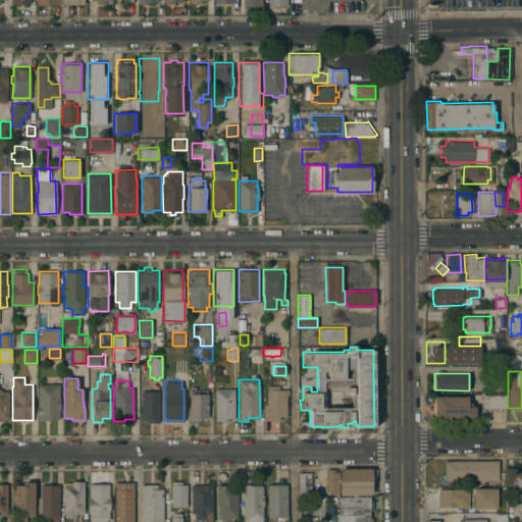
[(59,397),(60,397),(60,410),(59,410),(59,418),(51,418),(51,419),(38,419),(38,383),(50,383),(50,382),(53,382),(53,383),(59,383),(59,397)]
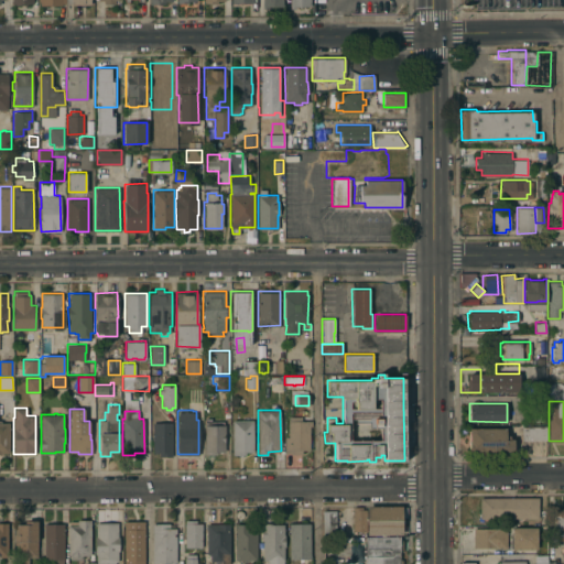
[(288,436),(289,420),(290,420),(290,415),(297,415),(297,420),(310,420),(310,449),(302,449),(302,454),(291,454),(291,453),(284,453),(284,436),(288,436)]
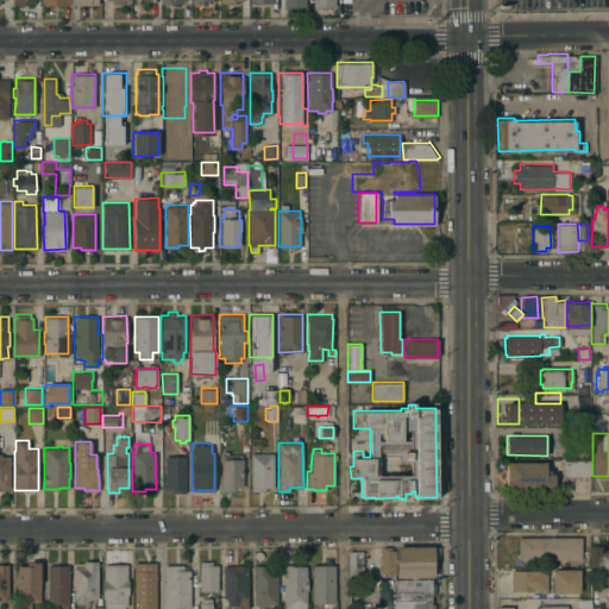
[(221,458),(221,451),(227,451),(227,453),(242,453),(242,458),(243,458),(242,487),(233,487),(233,490),(221,490),(221,458)]
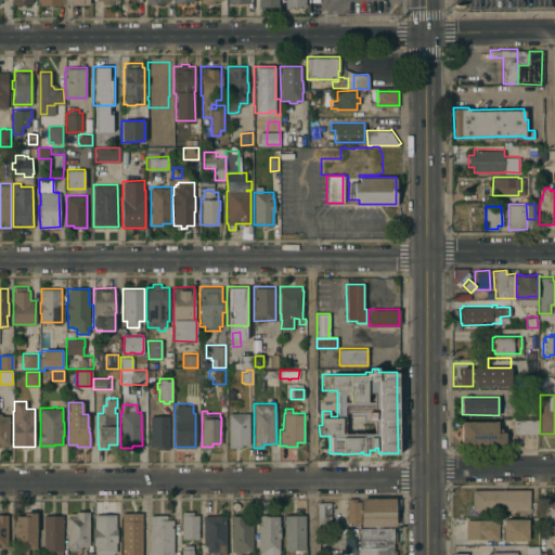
[(249,413),(249,444),(242,443),(242,447),(229,447),(229,413),(249,413)]
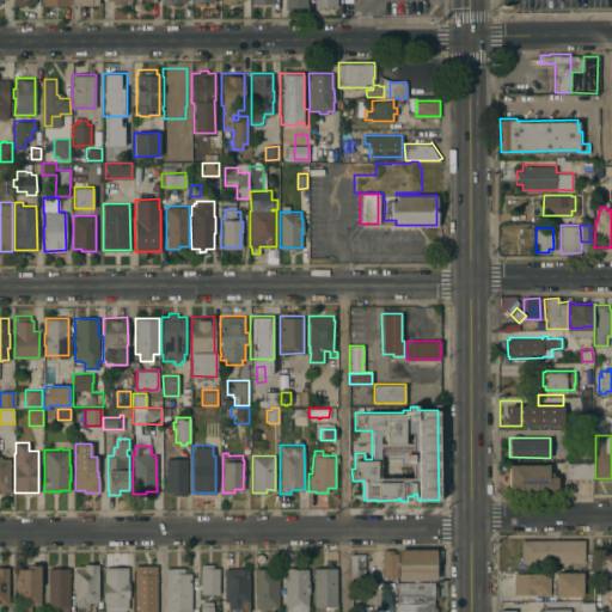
[(0,458),(10,458),(10,490),(1,490),(1,493),(0,493),(0,458)]
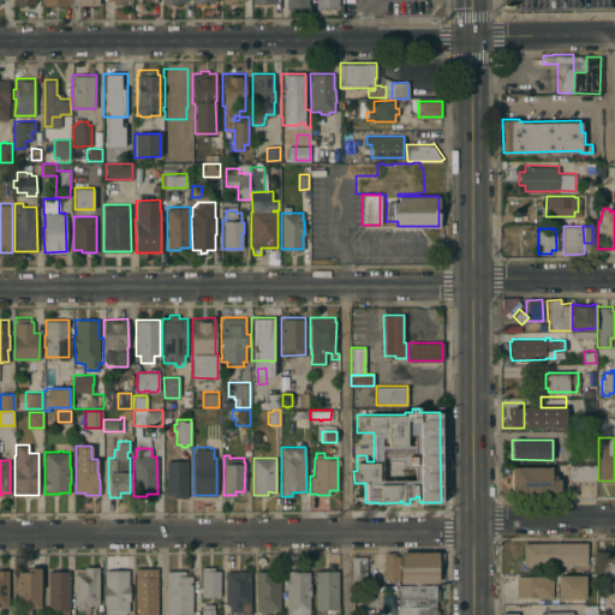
[(166,460),(187,460),(187,481),(192,481),(192,496),(187,496),(187,497),(173,497),(173,493),(166,493),(166,460)]
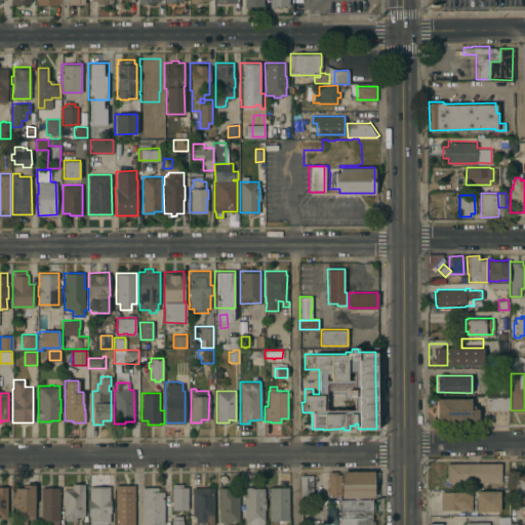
[(486,397),(509,396),(509,409),(486,409),(486,397)]
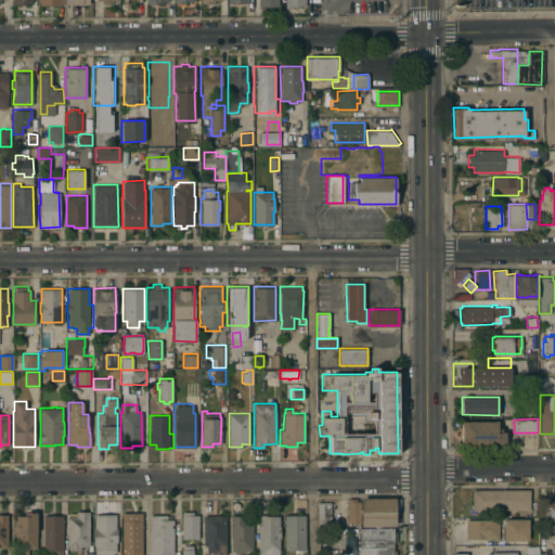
[(498,421),(498,428),(502,428),(502,429),(507,428),(507,437),(505,437),(505,443),(472,444),(472,442),(470,442),(470,444),(462,444),(462,421),(498,421)]
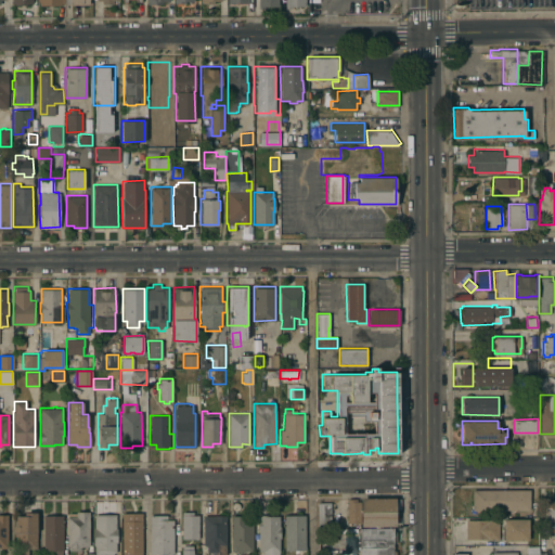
[(529,510),(472,510),(472,489),(529,489),(529,510)]
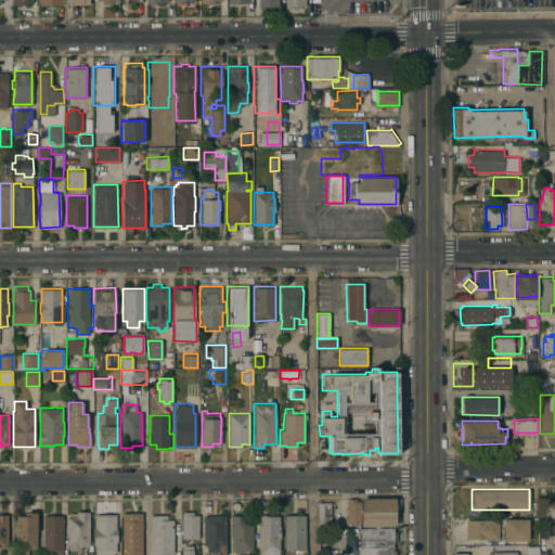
[(395,525),(361,526),(361,521),(347,523),(347,499),(356,498),(356,501),(361,501),(361,498),(395,497),(395,500),(395,525)]
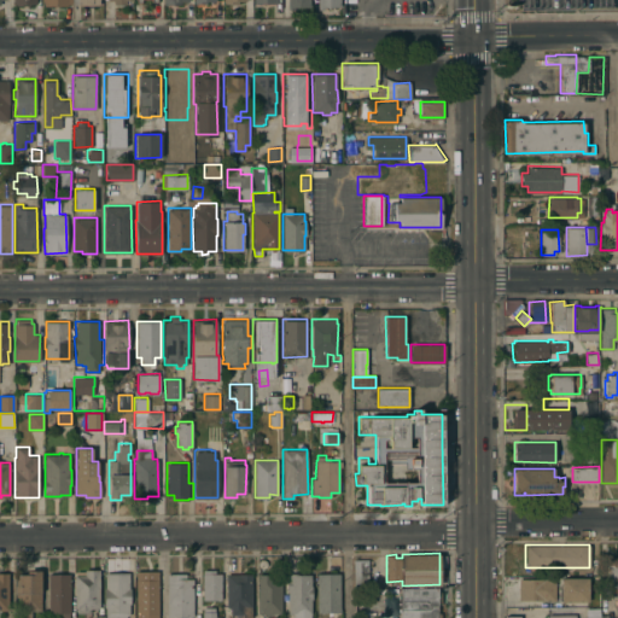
[(617,592),(607,592),(607,557),(617,557),(617,592)]
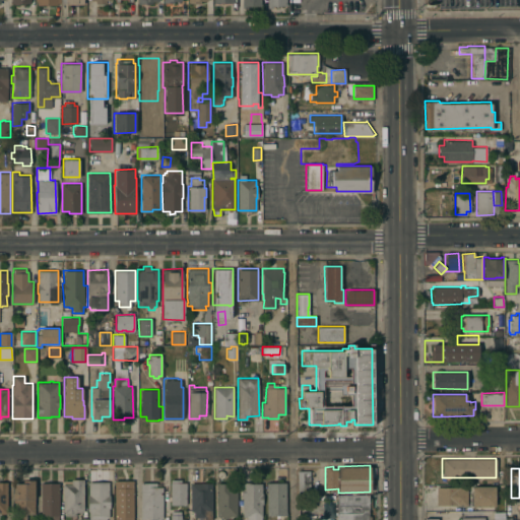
[(310,496),(298,496),(298,470),(310,470),(310,496)]
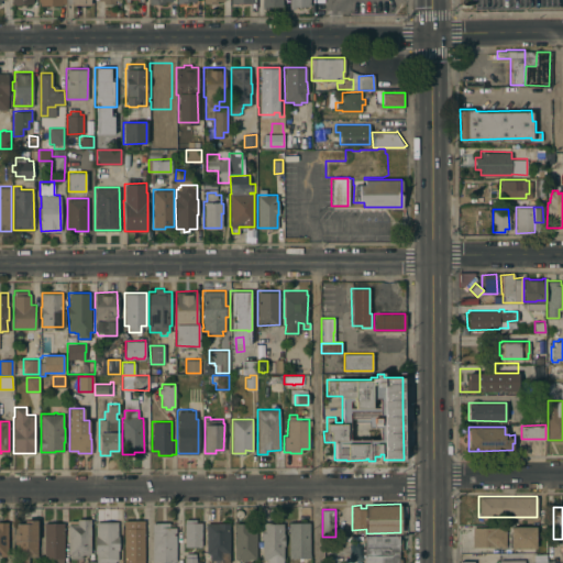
[(90,553),(81,553),(81,558),(69,558),(69,553),(68,553),(68,523),(69,523),(69,519),(77,519),(77,518),(90,518),(90,553)]
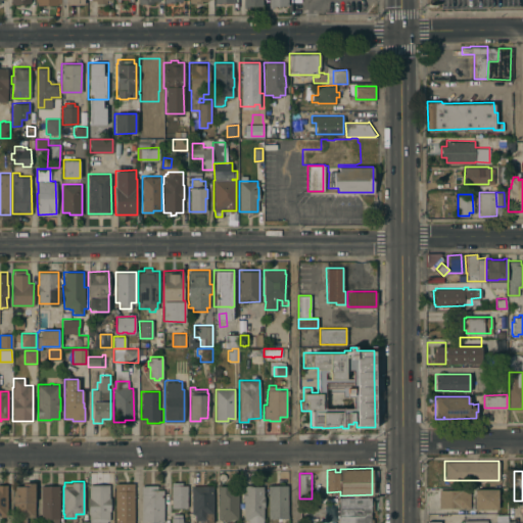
[(187,507),(171,507),(171,481),(182,481),(182,484),(187,484),(187,507)]
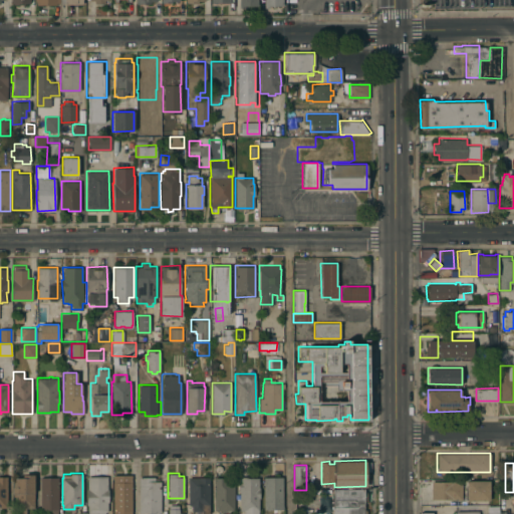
[(33,490),(34,490),(34,507),(25,507),(25,513),(15,513),(15,493),(13,493),(13,486),(14,486),(15,477),(22,477),(22,474),(34,474),(33,490)]
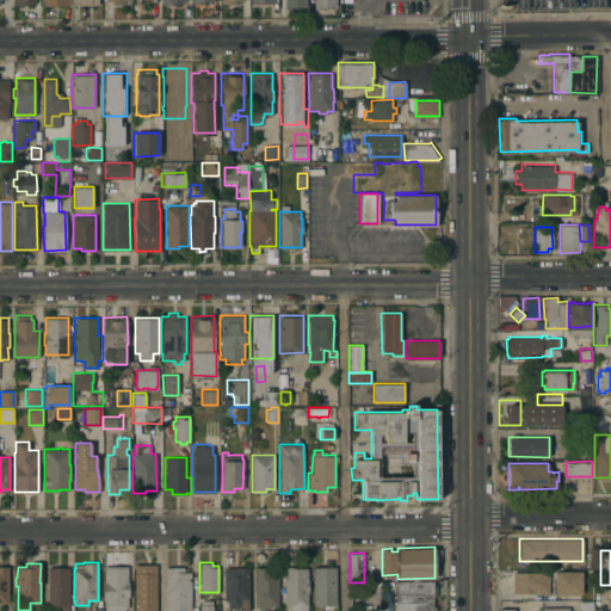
[(128,565),(128,580),(129,580),(129,596),(128,596),(128,606),(124,609),(124,610),(105,610),(105,609),(104,609),(104,599),(103,599),(103,580),(104,580),(104,566),(128,565)]
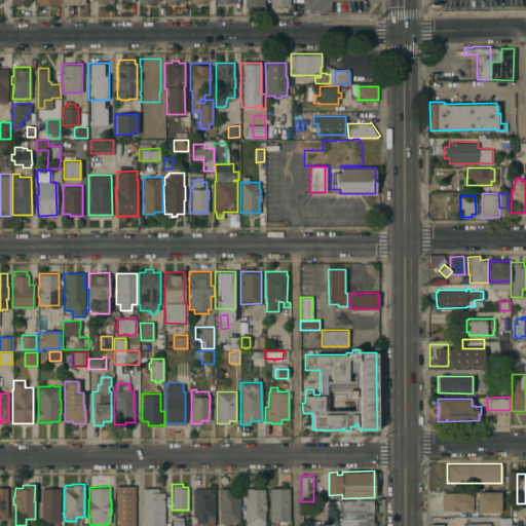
[(60,521),(59,521),(59,525),(49,525),(49,521),(41,521),(41,488),(60,487),(60,521)]
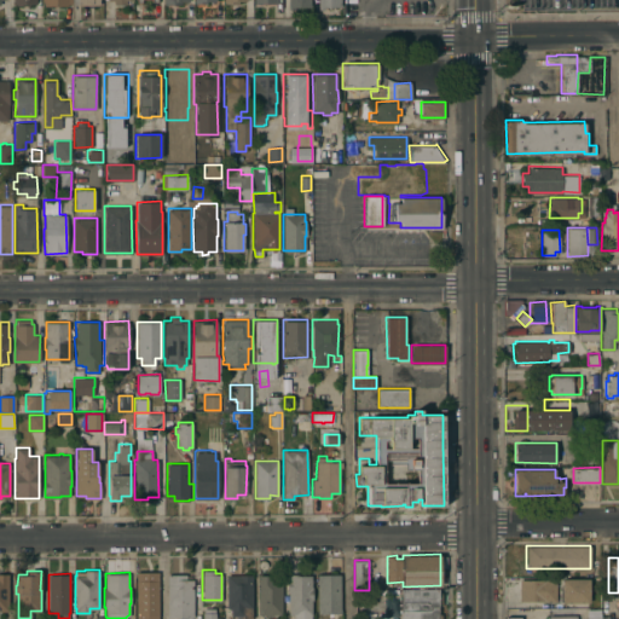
[(134,618),(134,573),(157,573),(157,618),(134,618)]
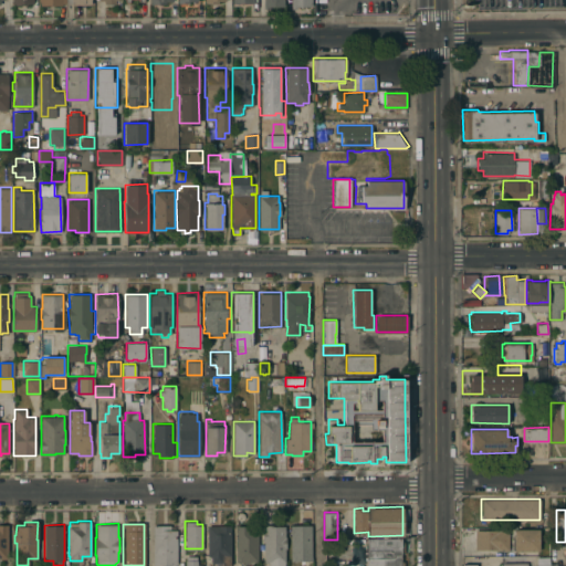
[(284,535),(285,535),(285,548),(284,548),(284,562),(284,565),(269,565),(269,562),(263,562),(263,544),(262,544),(262,530),(263,530),(263,524),(271,524),(271,525),(284,525),(284,535)]
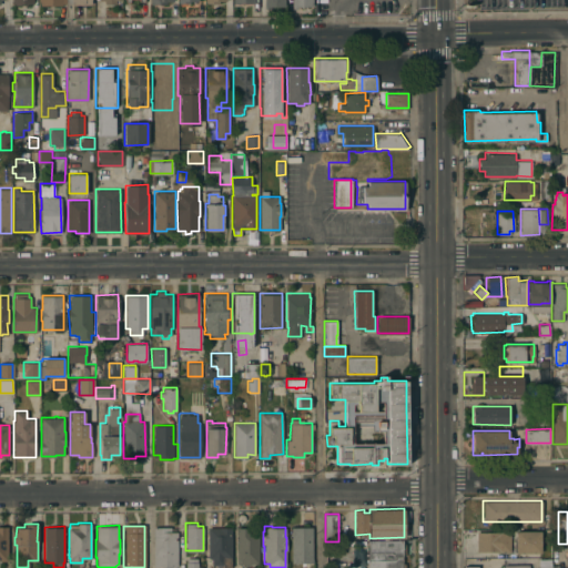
[(312,561),(292,563),(291,527),(312,526),(312,561)]
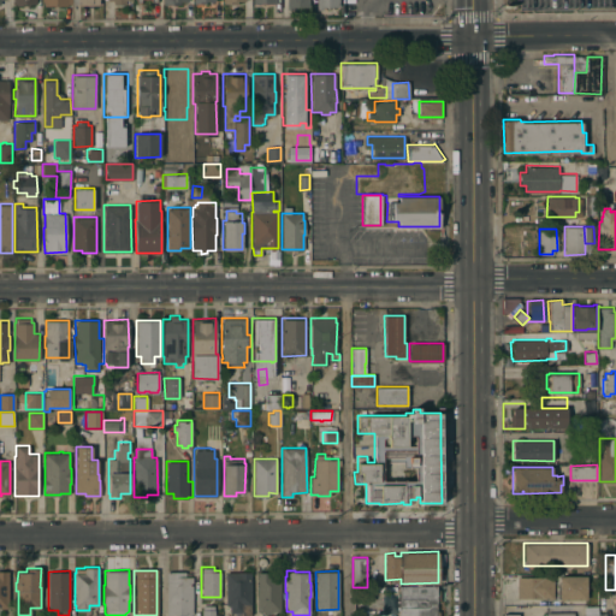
[(193,614),(190,614),(190,615),(185,615),(185,614),(166,614),(166,572),(184,572),(184,576),(193,576),(193,614)]
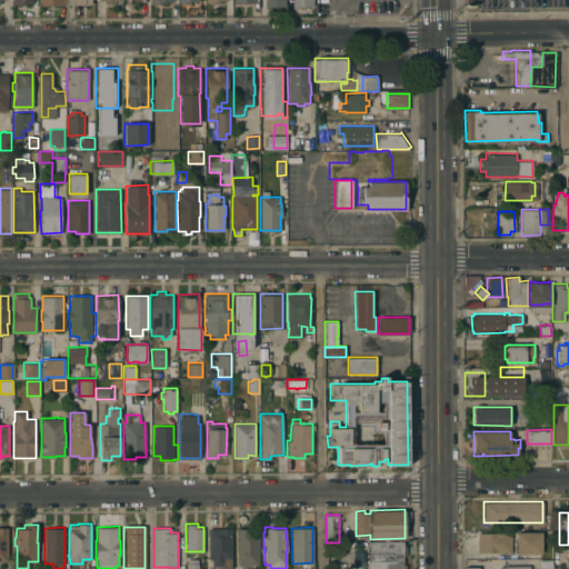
[(231,558),(225,558),(225,565),(212,565),(212,558),(208,558),(208,528),(231,528),(231,558)]
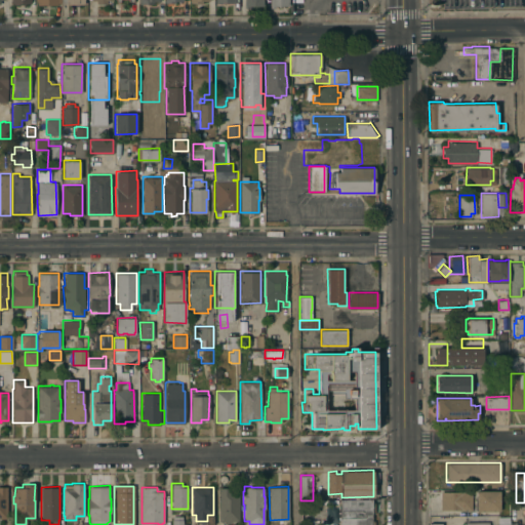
[(239,520),(233,520),(233,522),(230,522),(230,521),(228,521),(228,524),(224,524),(224,520),(218,520),(218,487),(231,487),(231,488),(239,488),(239,520)]
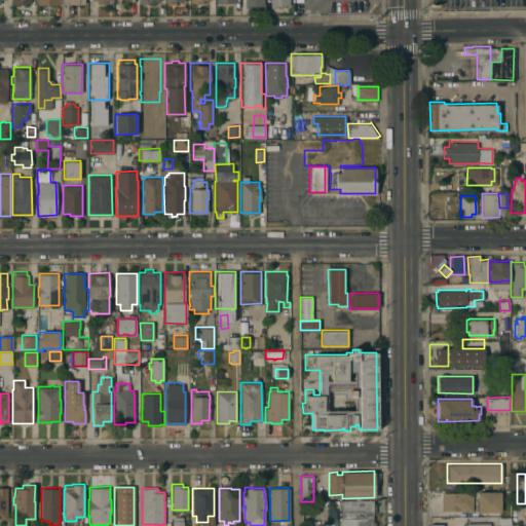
[(500,511),(478,511),(477,491),(500,491),(500,511)]
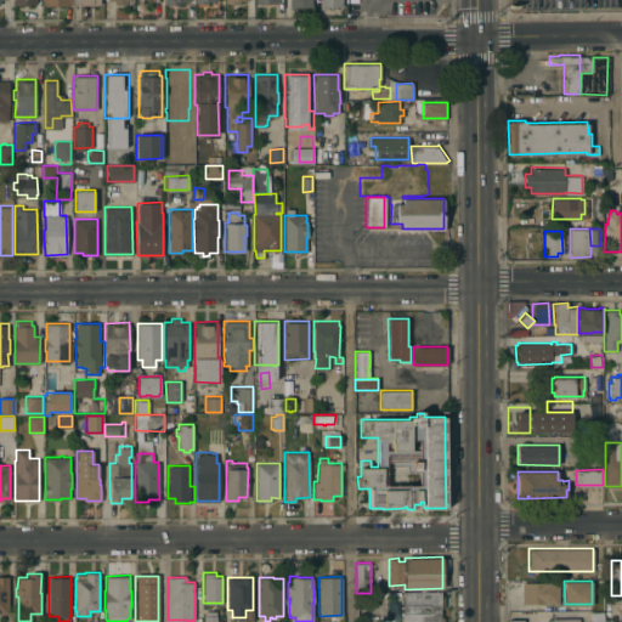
[(521,604),(522,582),(559,582),(559,604),(521,604)]
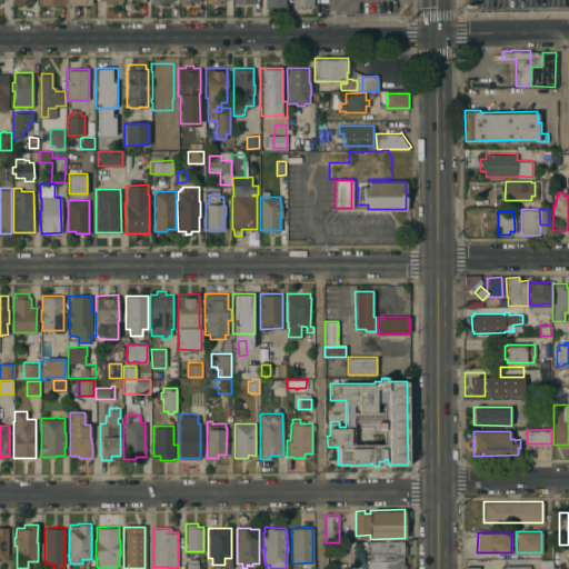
[(410,550),(407,550),(407,555),(403,555),(403,563),(406,563),(406,568),(355,568),(356,546),(346,546),(346,543),(410,542),(410,550)]
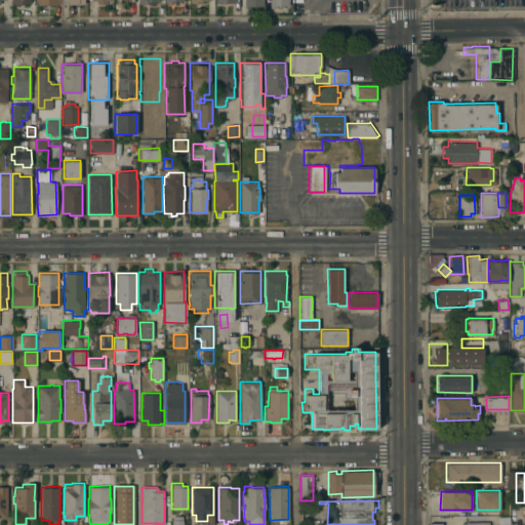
[(188,524),(171,524),(171,519),(172,519),(172,515),(183,515),(183,519),(183,523),(188,523),(188,524)]
